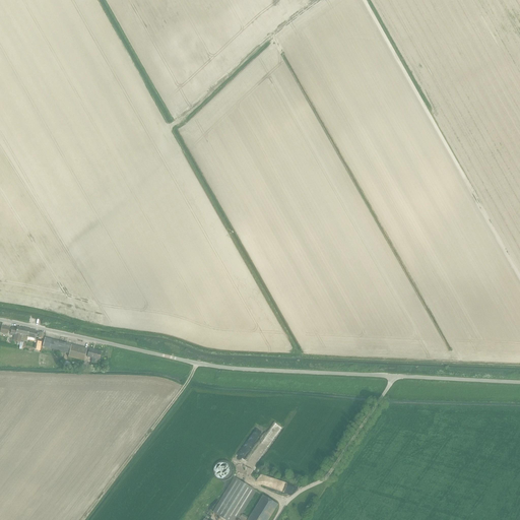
[(0,332),(7,334),(9,327),(1,326),(0,332)]
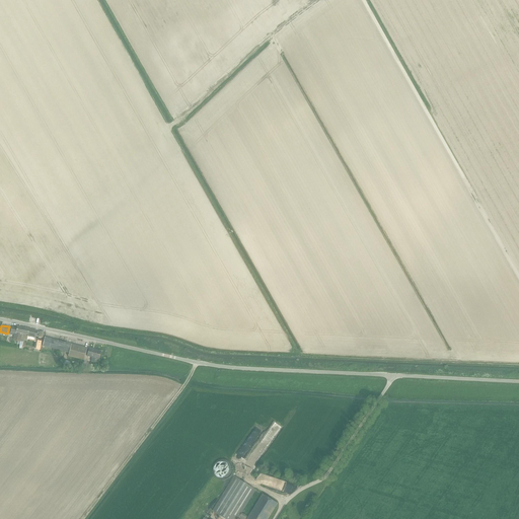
[(11,327),(10,332),(10,334),(14,335),(13,341),(15,341),(20,342),(20,340),(21,340),(23,327),(17,326),(16,328),(11,327)]
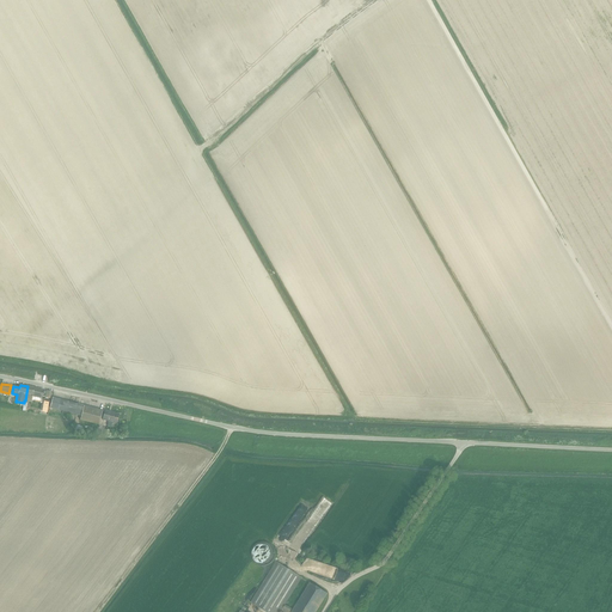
[(28,386),(25,401),(31,402),(32,397),(41,398),(42,390),(34,389),(35,387),(28,386)]
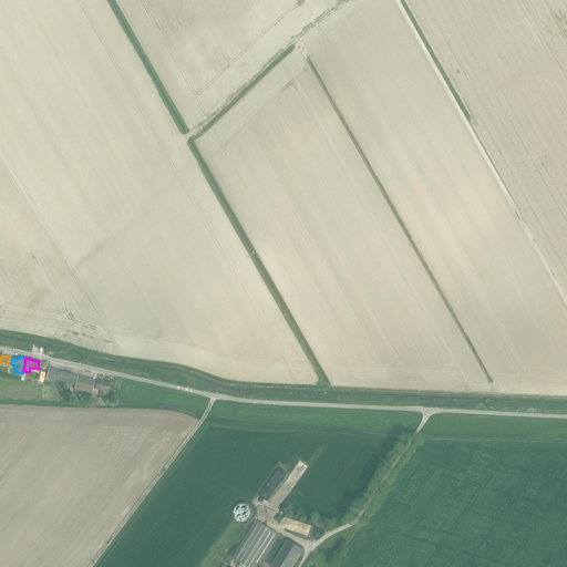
[(92,394),(95,381),(49,369),(45,378),(75,385),(74,390),(92,394)]
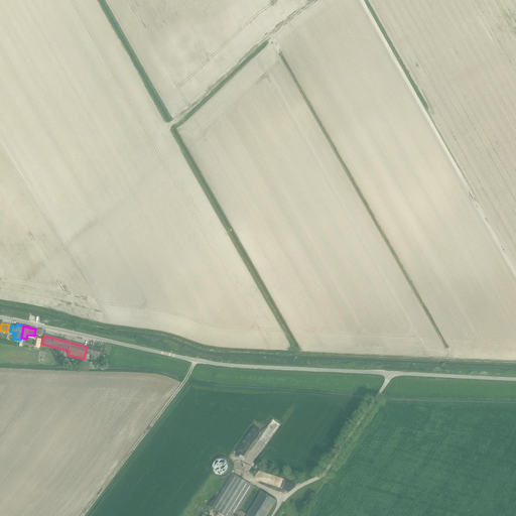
[(95,356),(98,357),(99,354),(100,349),(89,346),(87,351),(87,354),(92,355),(91,358),(94,359),(95,356)]
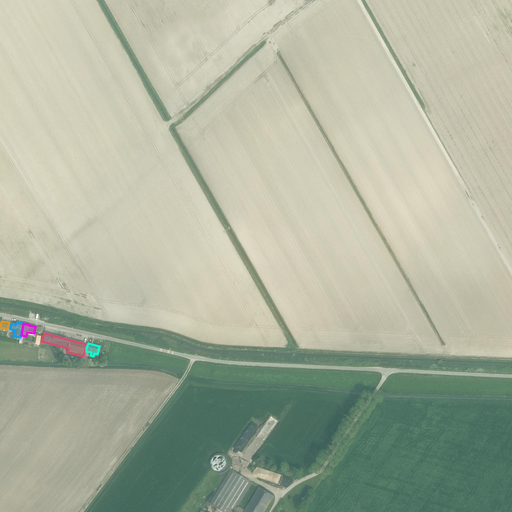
[(246,445),(256,429),(250,426),(240,441),(246,445)]
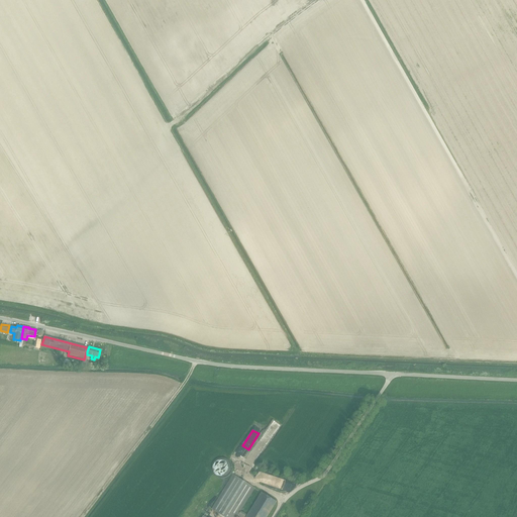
[(224,516),(236,516),(238,514),(243,516),(244,516),(246,514),(244,513),(246,510),(242,508),(254,488),(233,475),(212,509),(224,516)]
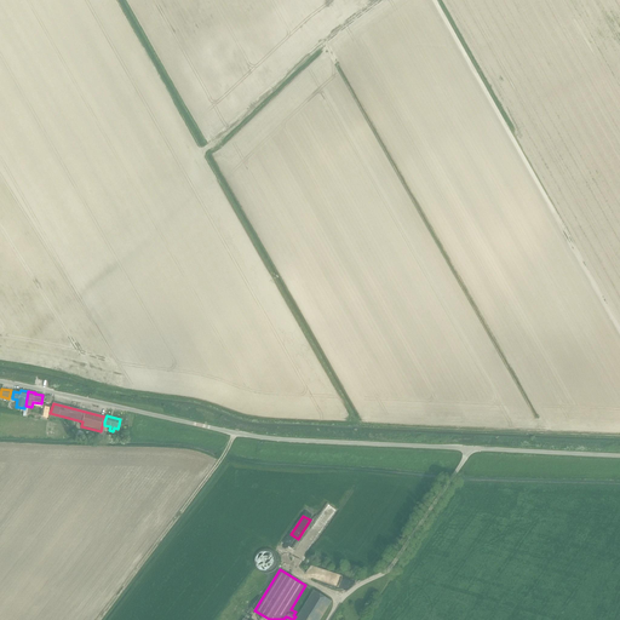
[(319,619),(332,602),(326,598),(314,591),(294,619),(319,619)]
